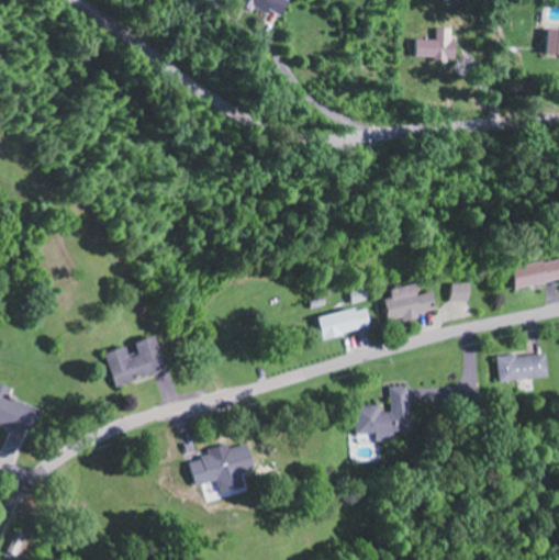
[(278,17),(286,0),(246,0),(244,4),(265,14),(266,11),(278,17)]
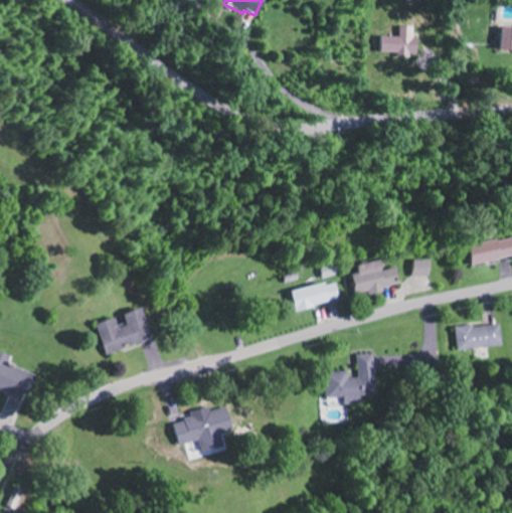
[(379,35),(378,52),(415,53),(415,36),(410,36),(410,26),(397,25),(396,36),(379,35)]
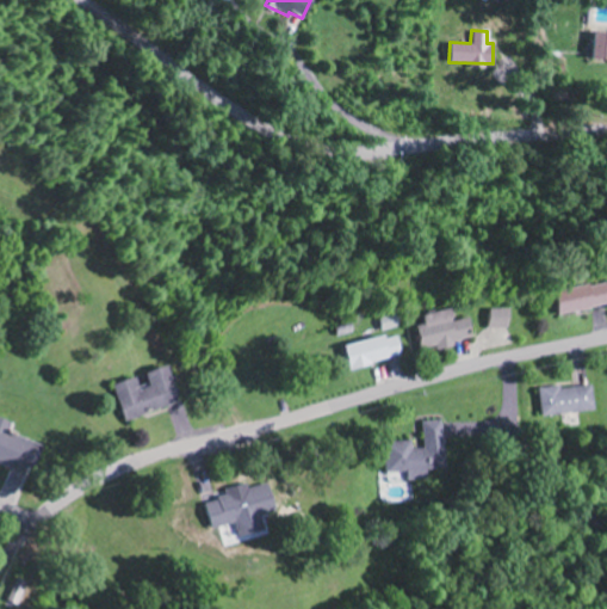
[(557,312),(606,308),(605,285),(556,289),(557,312)]
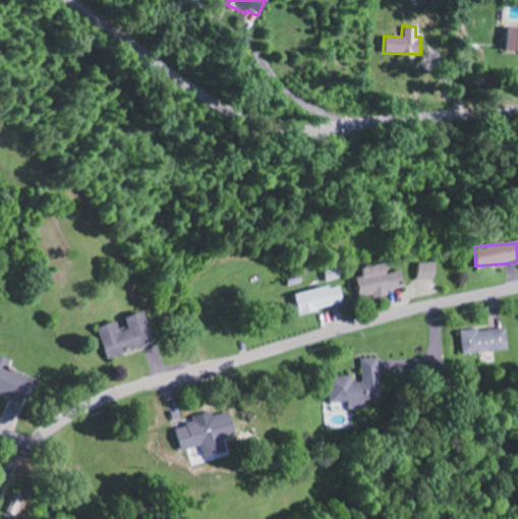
[(360,267),(362,276),(355,277),(359,299),(389,293),(388,290),(403,287),(400,271),(386,274),(384,263),(360,267)]
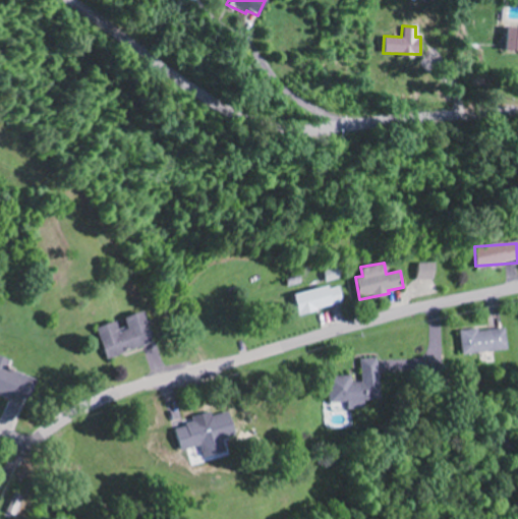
[(434,263),(413,263),(413,278),(434,279),(434,263)]
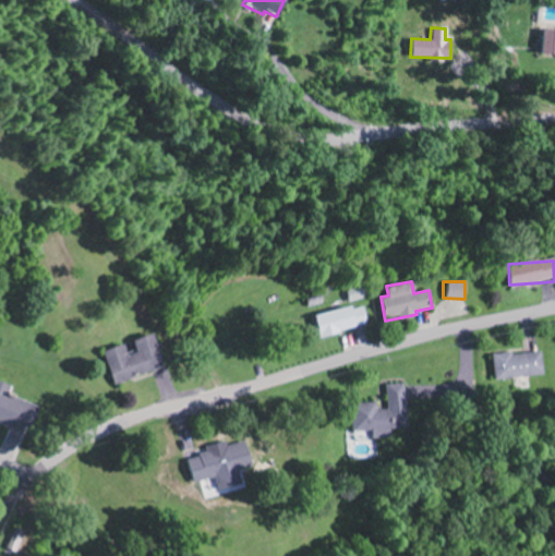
[(318,315),(324,337),(370,325),(365,304),(318,315)]
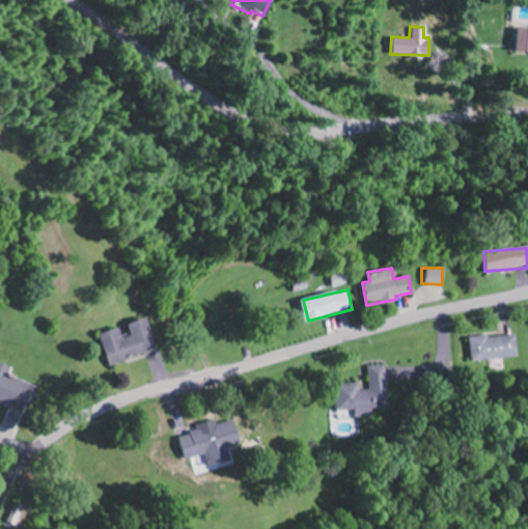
[(128,323),(131,335),(122,338),(119,328),(100,334),(109,364),(156,350),(146,317),(128,323)]
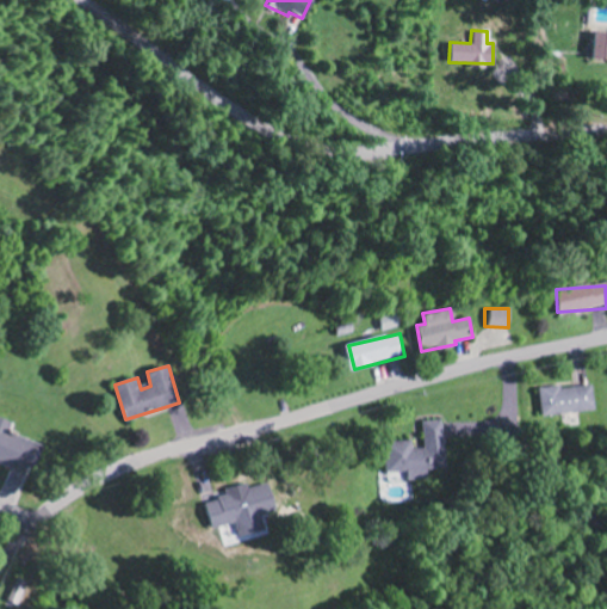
[(540,388),(543,414),(596,410),(594,383),(540,388)]
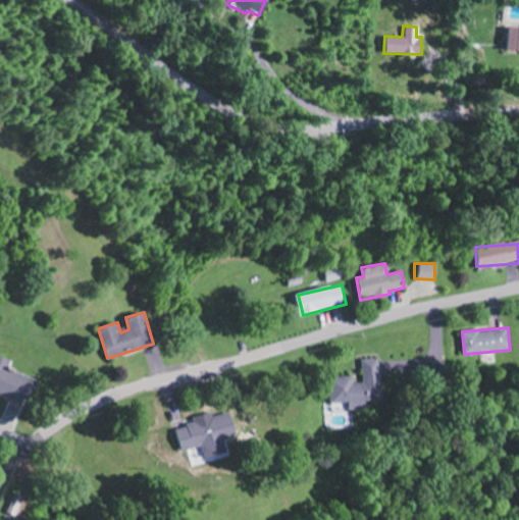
[(39,380),(2,368),(6,358),(0,356),(0,393),(15,399),(17,392),(33,397),(39,380)]
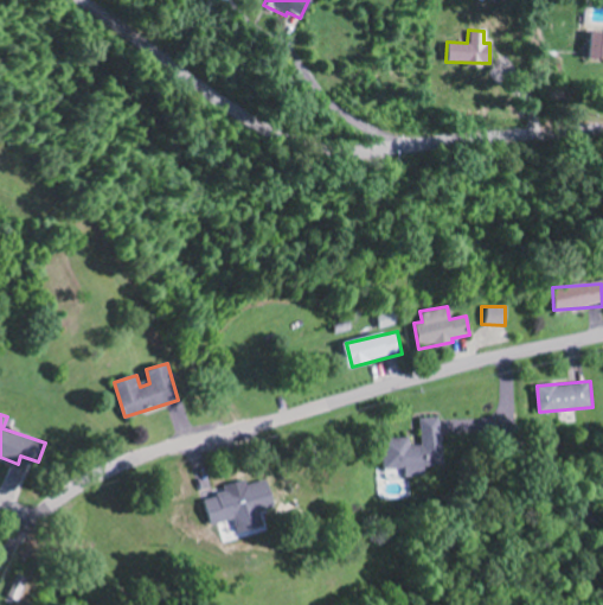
[(422,418),(423,445),(411,445),(411,438),(386,439),(387,469),(406,467),(406,477),(446,473),(441,416),(422,418)]
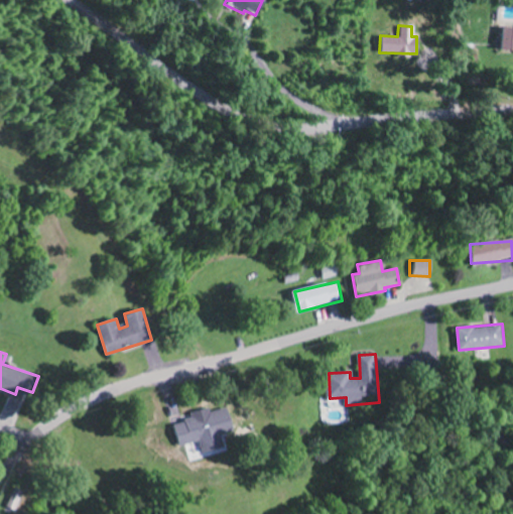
[(179,446),(199,441),(202,454),(220,450),(218,441),(222,440),(220,433),(234,429),(229,408),(173,421),(179,446)]
